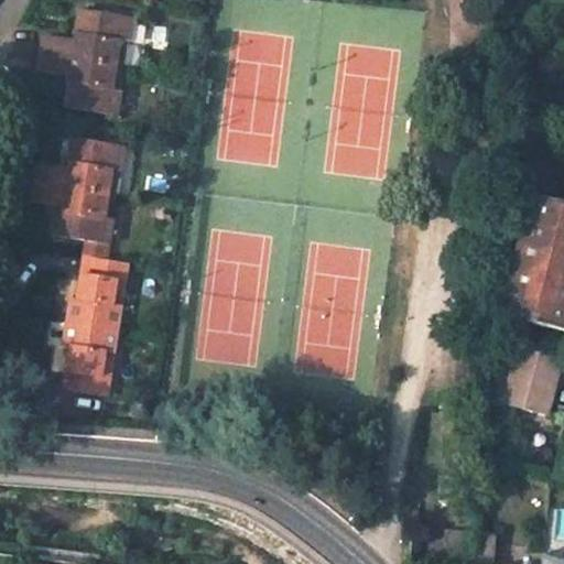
[(137,15),(88,9),(84,40),(49,35),(45,53),(119,64),(122,40),(132,42),(137,15)]
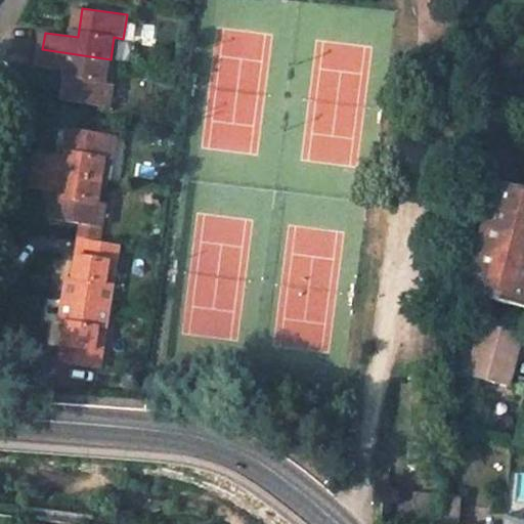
[(123,39),(114,37),(111,59),(120,61),(123,39)]
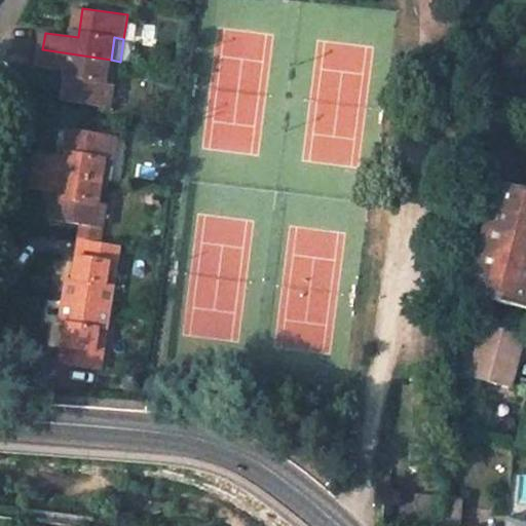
[(108,82),(111,60),(42,49),(39,66),(73,71),(69,99),(114,107),(117,84),(108,82)]
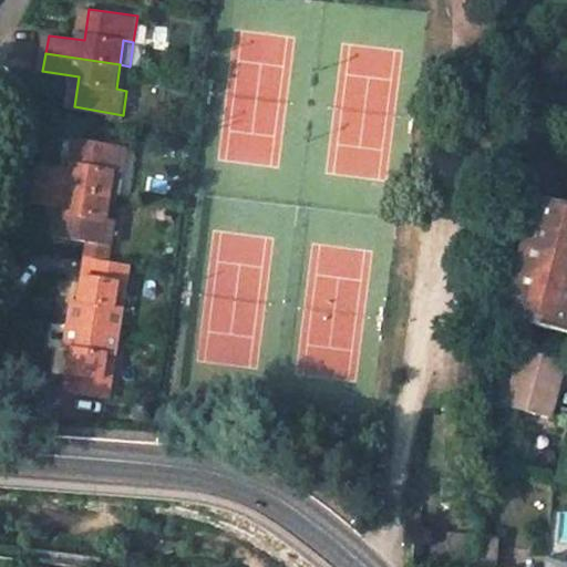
[(130,66),(120,64),(116,89),(126,91),(130,66)]
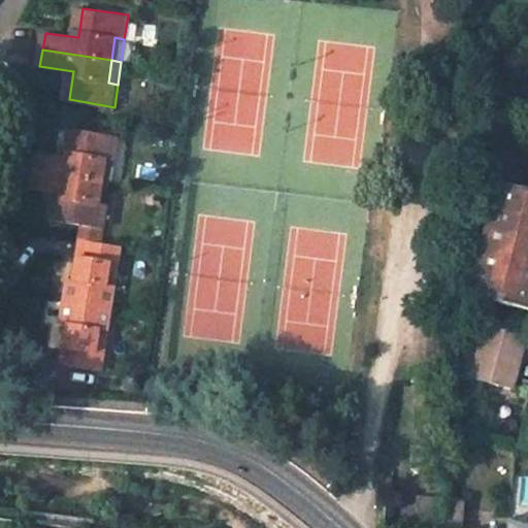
[(33,171),(102,183),(106,161),(116,162),(120,137),(75,129),(69,160),(36,154),(33,171)]
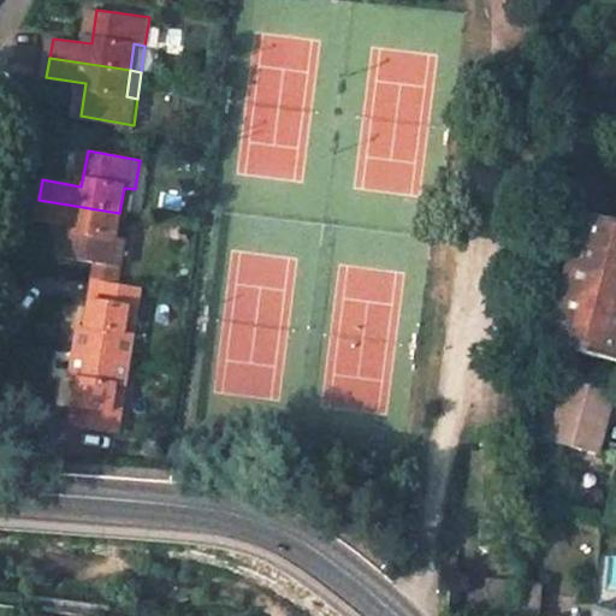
[(130,214),(135,189),(124,188),(119,213),(130,214)]
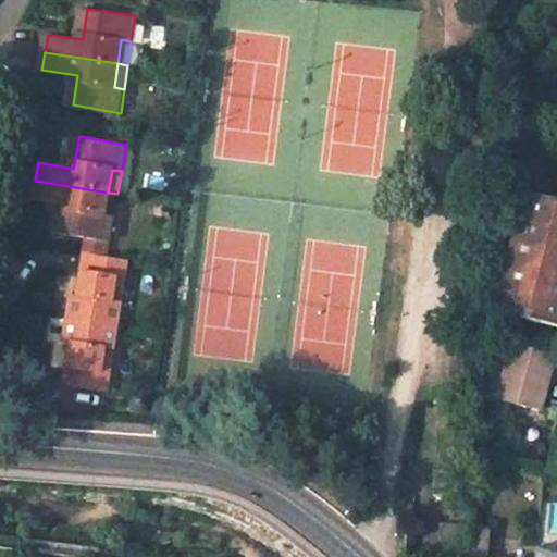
[(62,235),(88,238),(109,243),(113,218),(104,215),(108,193),(35,181),(32,198),(67,203),(62,235)]
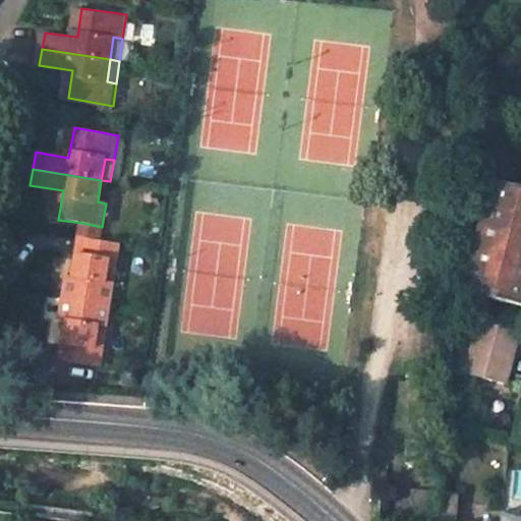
[(106,204),(110,181),(101,180),(98,201),(106,204)]
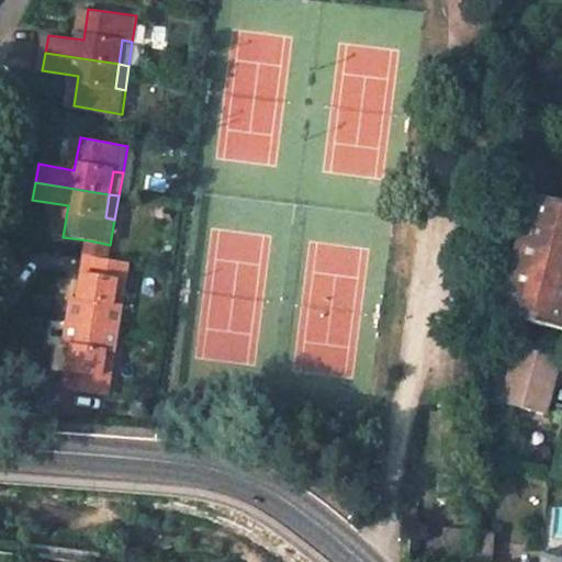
[(561,206),(529,199),(501,317),(561,333),(561,206)]
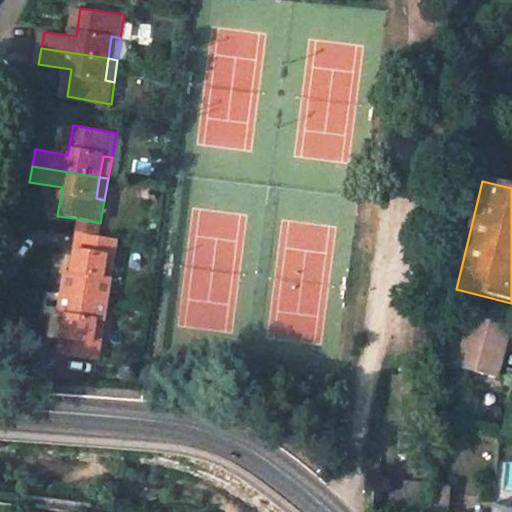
[(98,238),(100,223),(81,219),(78,235),(98,238)]
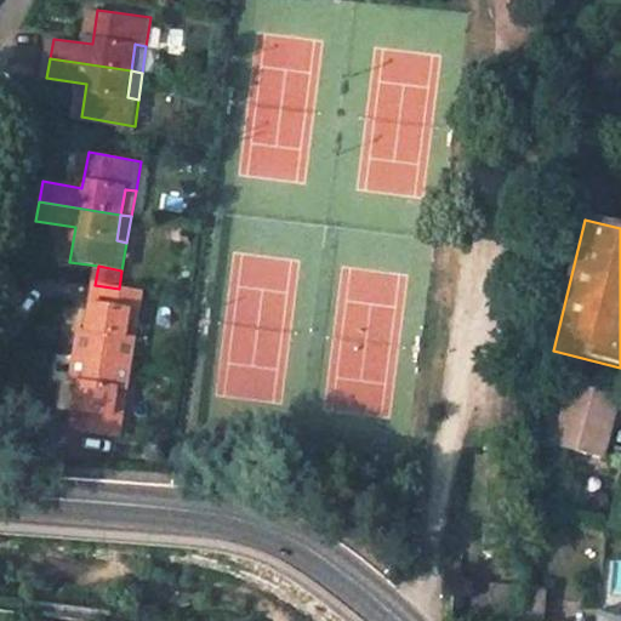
[(119,289),(95,285),(87,331),(80,330),(75,355),(131,364),(136,337),(124,336),(127,311),(141,313),(144,292),(119,289)]
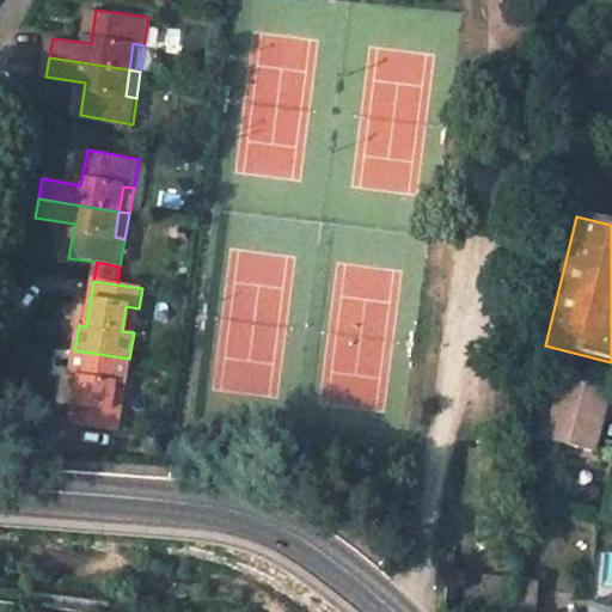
[(138,310),(139,308),(126,306),(122,331),(134,332),(138,310)]
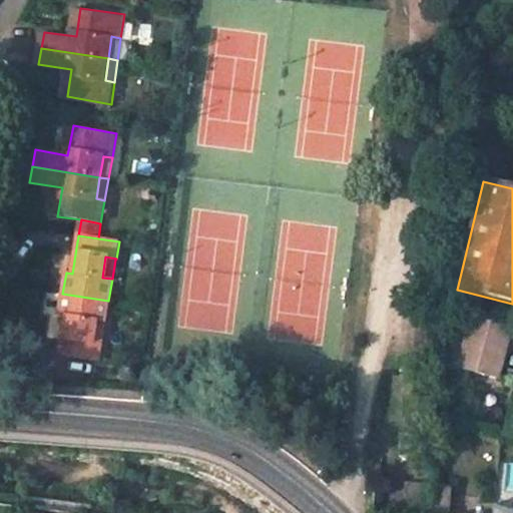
[(104,322),(108,301),(62,294),(59,314),(65,315),(58,354),(96,362),(100,343),(90,341),(93,320),(104,322)]
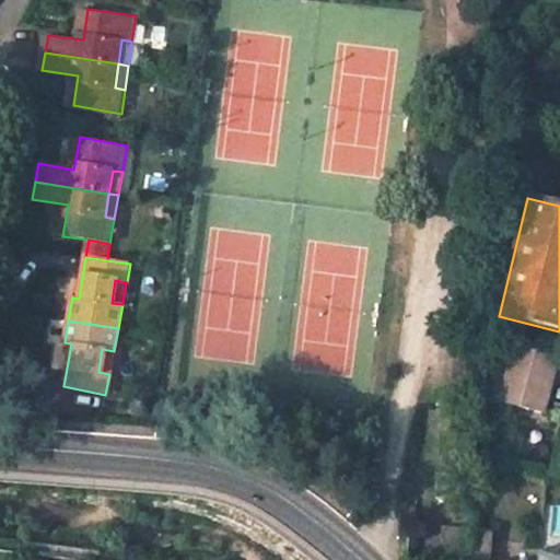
[(514,342),(500,401),(543,413),(552,372),(544,370),(548,351),(514,342)]
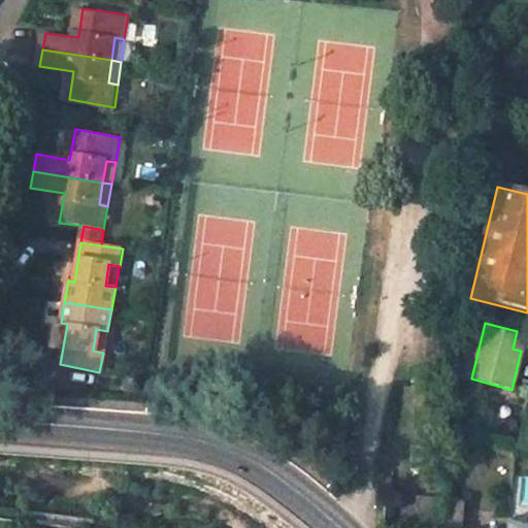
[(103,353),(107,331),(96,329),(93,351),(103,353)]
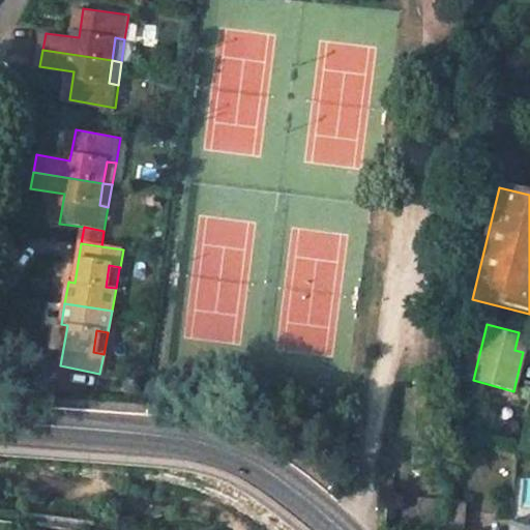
[(523,352),(527,334),(519,332),(514,350),(523,352)]
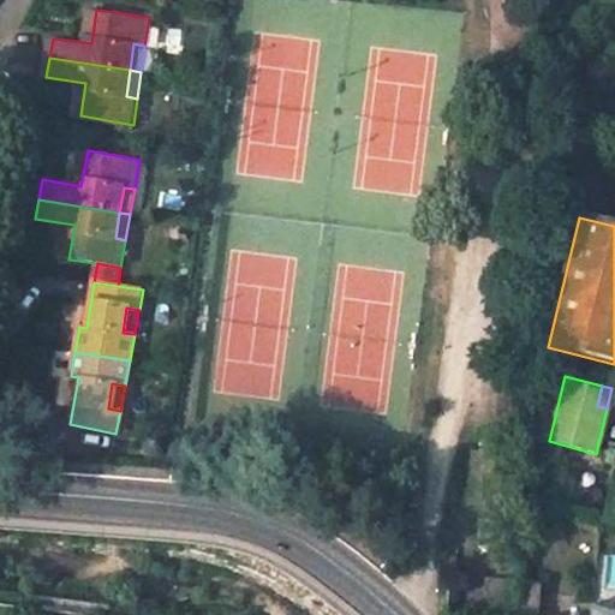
[(503,614),(507,577),(453,573),(449,613),(479,614),(503,614)]
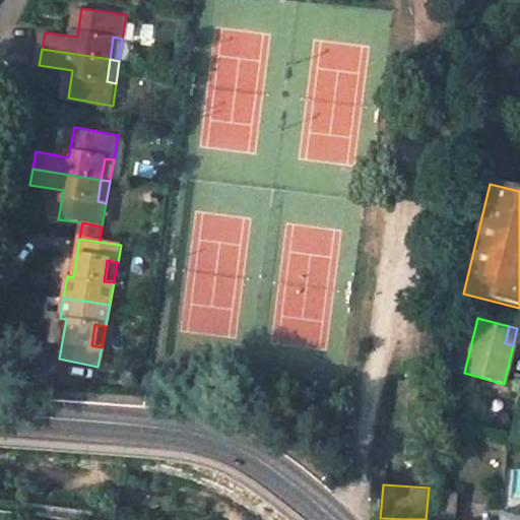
[(449,490),(432,489),(429,518),(447,519),(449,490)]
